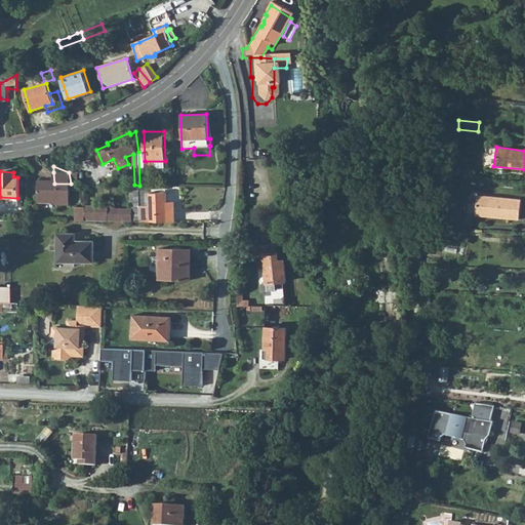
[(70,206),(71,187),(71,186),(71,184),(54,184),(53,172),(52,180),(38,180),(37,204),(54,204),(54,206),(70,206)]
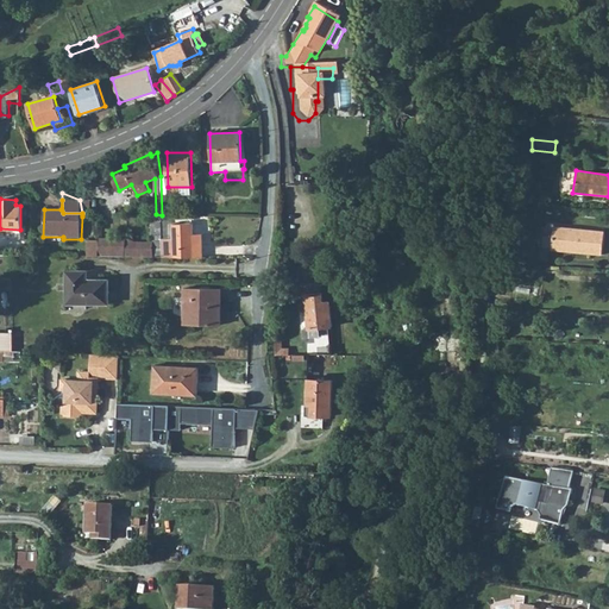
[(92,200),(80,200),(82,213),(92,213),(92,200)]
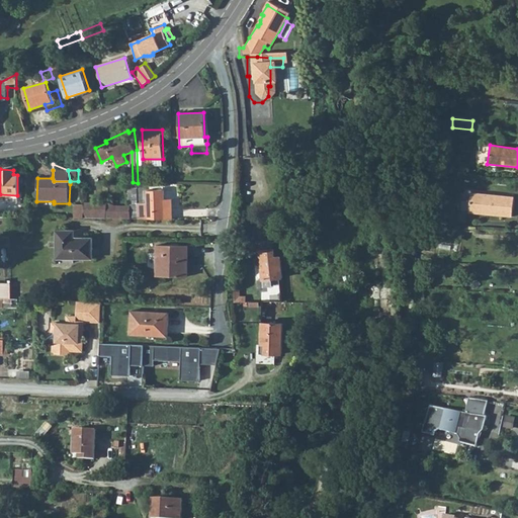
[(144,186),(140,187),(139,187),(139,219),(173,219),(173,199),(166,198),(166,190),(150,190),(150,202),(145,202),(144,186)]
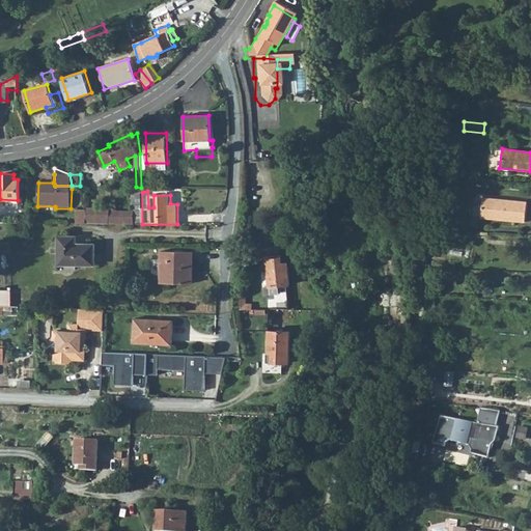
[(133,208),(110,208),(109,223),(142,224),(142,192),(133,192),(133,208)]
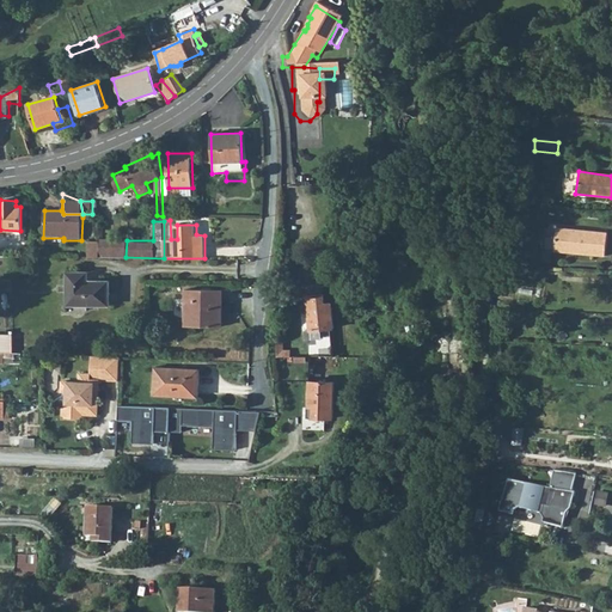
[(605,234),(556,227),(552,249),(603,256),(605,234)]
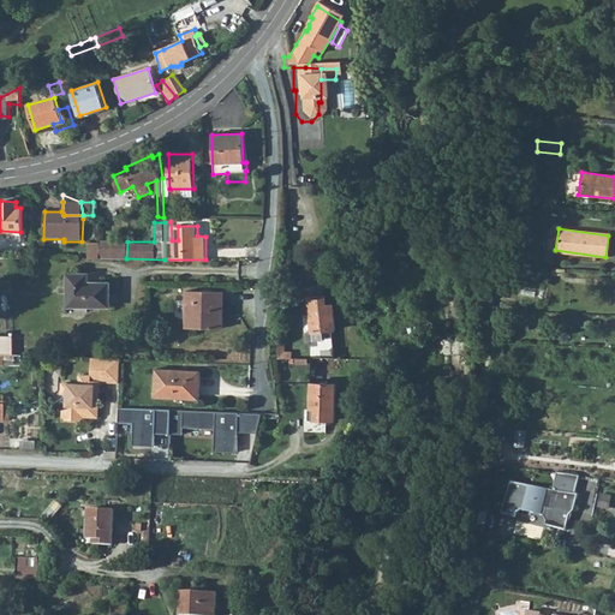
[(127,242),(100,240),(100,242),(99,257),(99,258),(126,258),(127,242)]
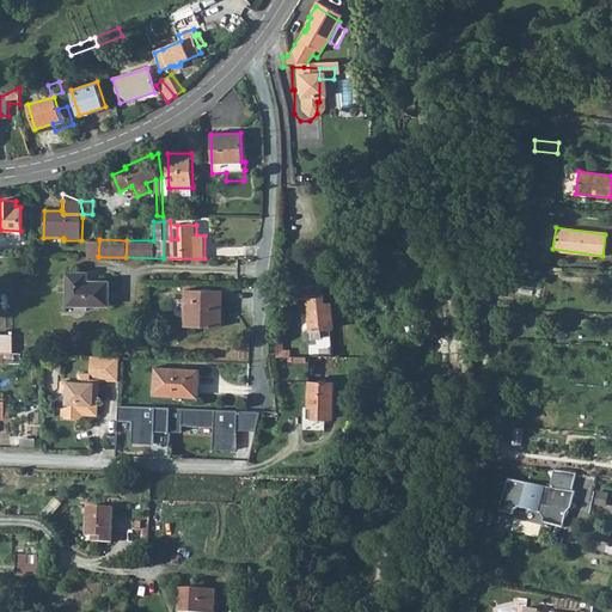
[(89,240),(87,257),(89,257),(98,257),(98,256),(99,240),(89,240)]
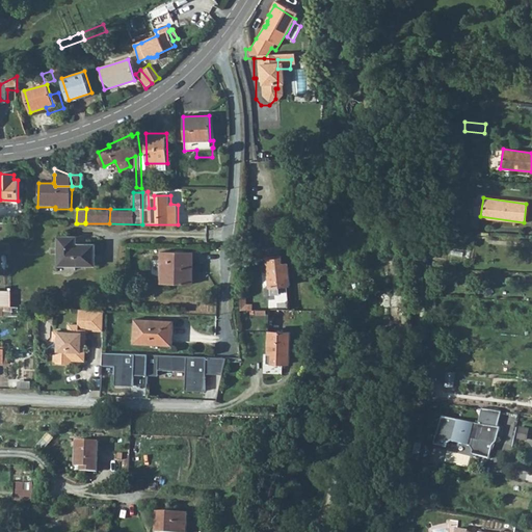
[(75,237),(57,236),(57,265),(94,265),(94,245),(76,244),(75,237)]
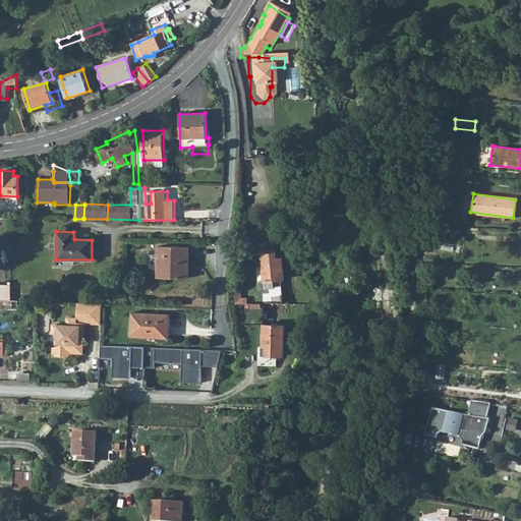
[(189,246),(158,246),(158,267),(162,268),(162,277),(188,278),(189,246)]
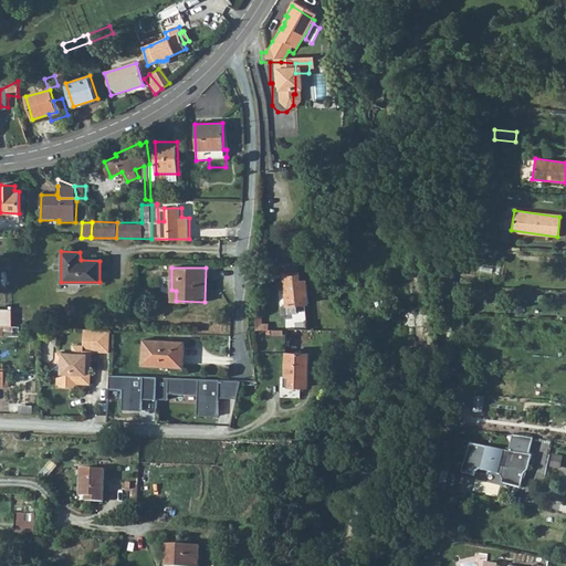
[(299,272),(283,273),(285,305),(308,303),(306,281),(300,281),(299,272)]
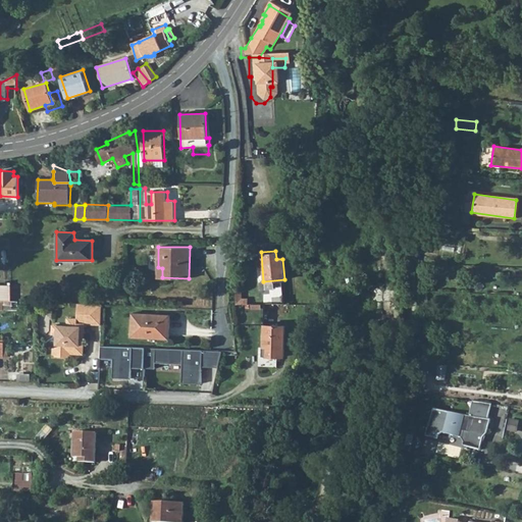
[(0,283),(0,299),(10,300),(10,295),(10,284),(0,283)]
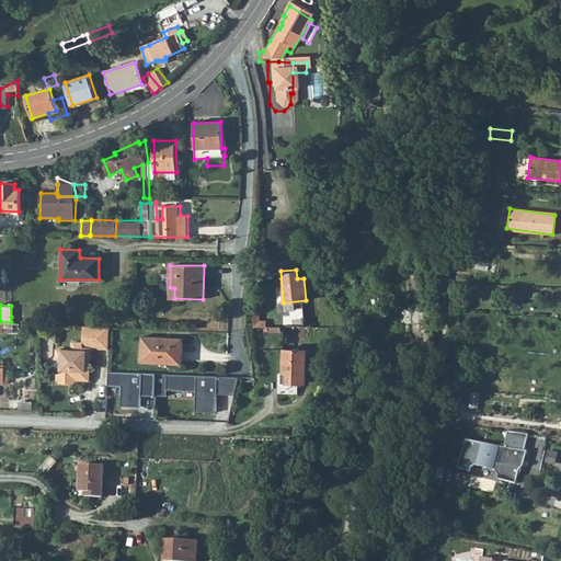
[(253,328),(266,328),(266,322),(261,323),(260,311),(252,312),(253,328)]
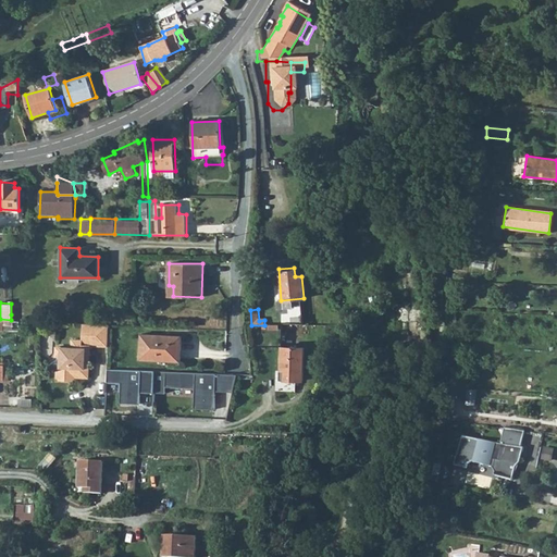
[(13,330),(13,320),(11,320),(0,319),(0,332),(4,332),(4,330),(13,330)]
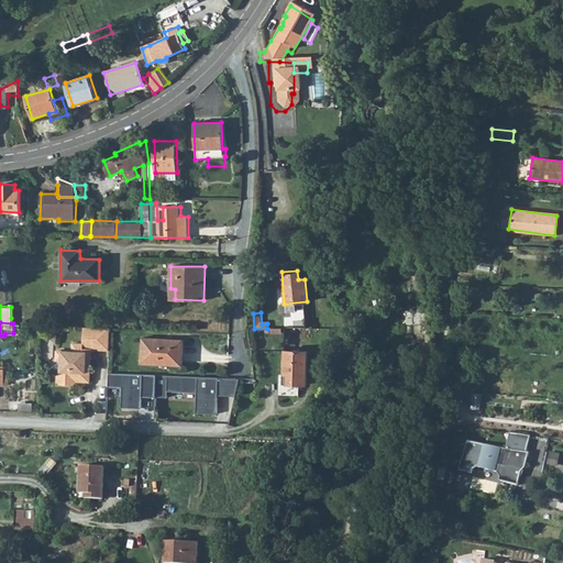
[(109,327),(81,326),(81,343),(73,343),(73,351),(56,351),(56,360),(62,360),(62,371),(61,370),(57,373),(57,381),(61,384),(73,384),(76,381),(89,381),(90,361),(86,361),(86,352),(90,349),(108,349),(109,327)]
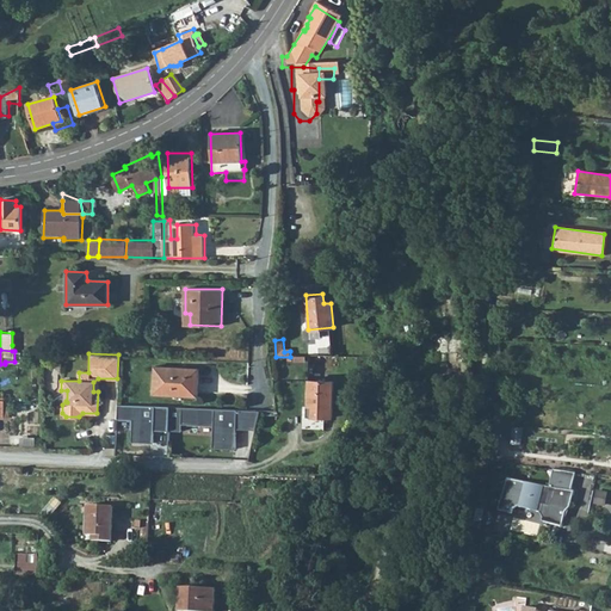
[(198,369),(154,366),(153,393),(197,395),(198,369)]
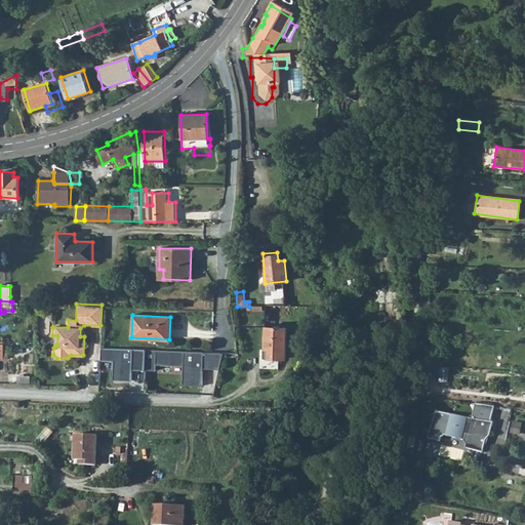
[(279,328),(265,328),(264,350),(274,351),(274,359),(284,360),(285,328),(283,328),(284,324),(279,324),(279,328)]
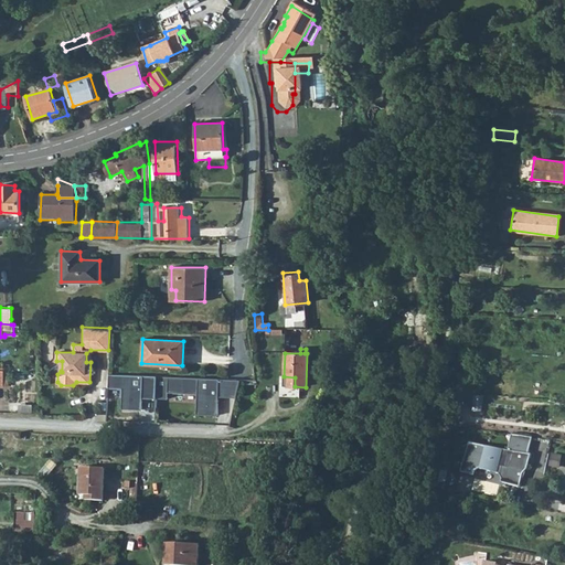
[(156,375),(108,374),(107,387),(120,388),(121,409),(141,412),(141,397),(155,398),(156,375)]
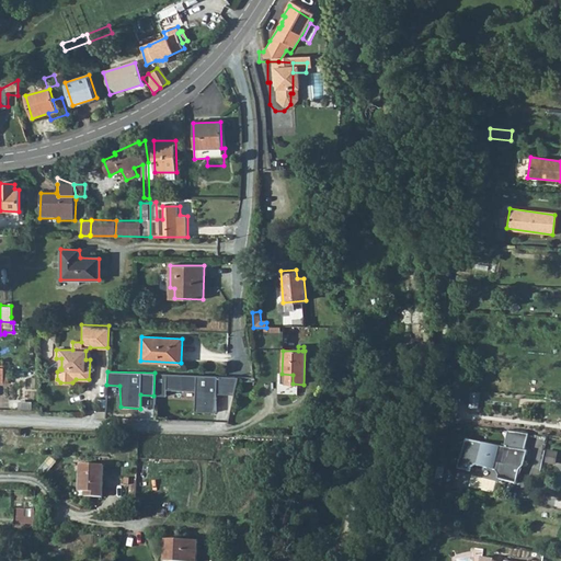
[(237,377),(155,373),(153,396),(165,397),(165,391),(196,393),(194,411),(216,412),(217,395),(232,395),(237,377)]
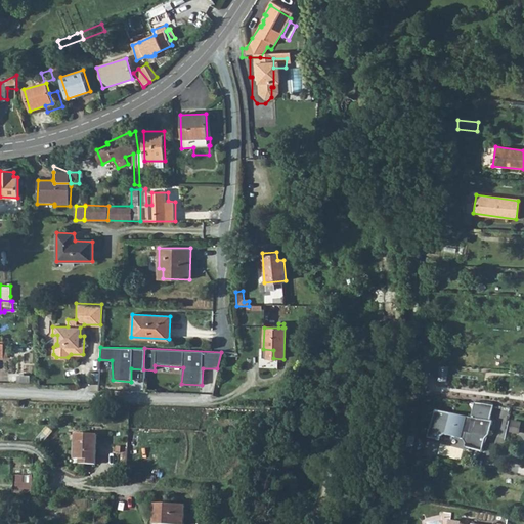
[(263,357),(273,358),(273,350),(263,349),(263,357)]
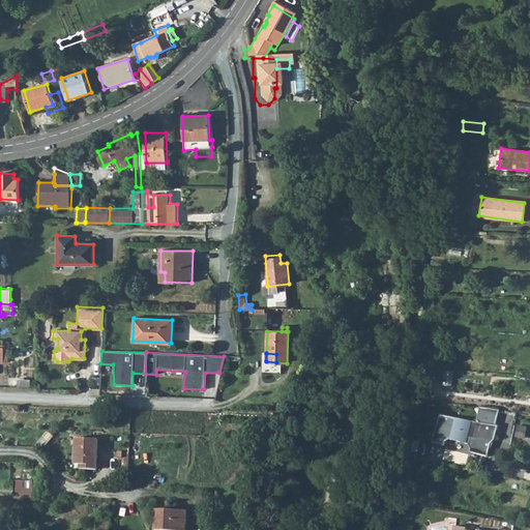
[(443,419),(436,446),(448,448),(448,446),(453,443),(471,446),(474,451),(473,453),(491,458),(494,446),(497,441),(500,428),(497,427),(501,412),(482,409),(478,424),(443,419)]
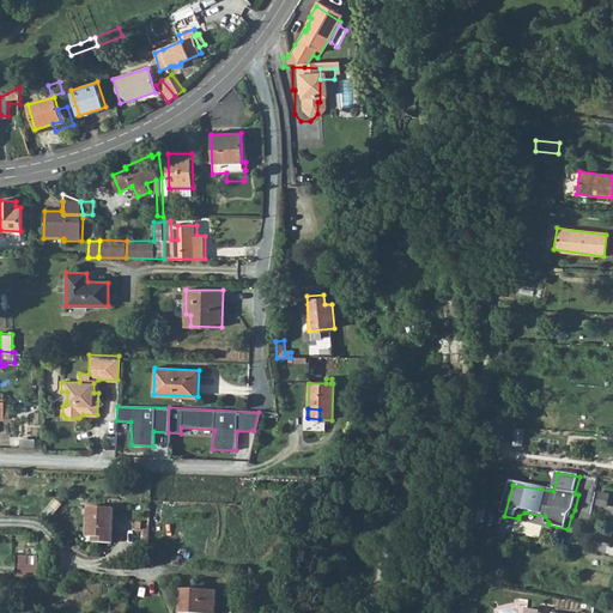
[(110,507),(85,505),(84,535),(90,535),(90,540),(109,540),(110,507)]
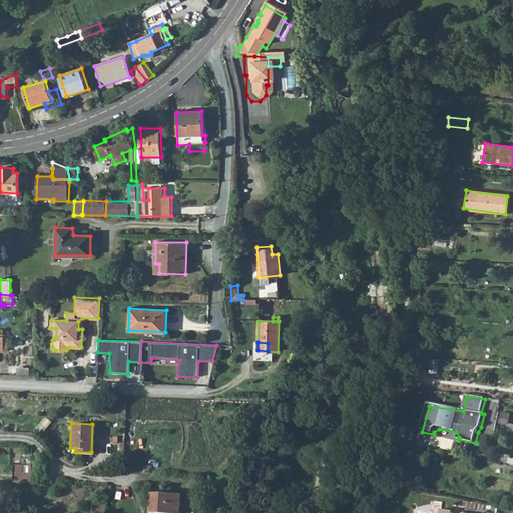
[(12,474),(12,483),(30,483),(30,474),(12,474)]
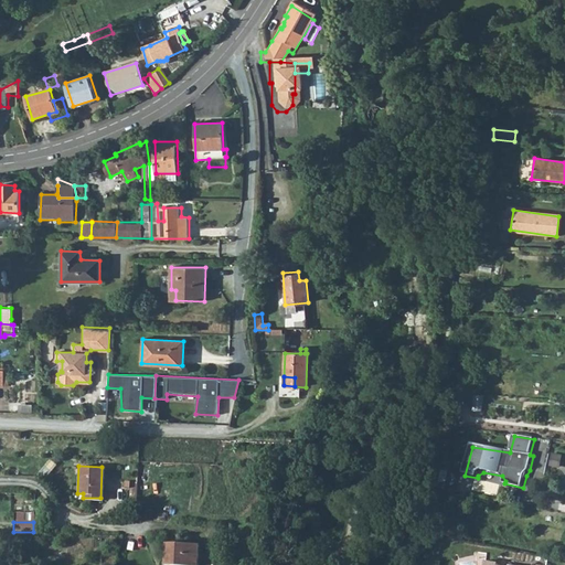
[(161,540),(161,563),(194,564),(194,541),(161,540)]
